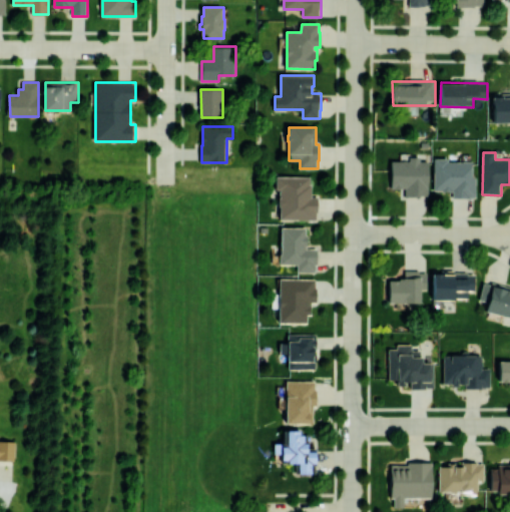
[(429,161),(421,161),(421,160),(393,160),(393,188),(406,188),(406,197),(429,197),(429,161)]
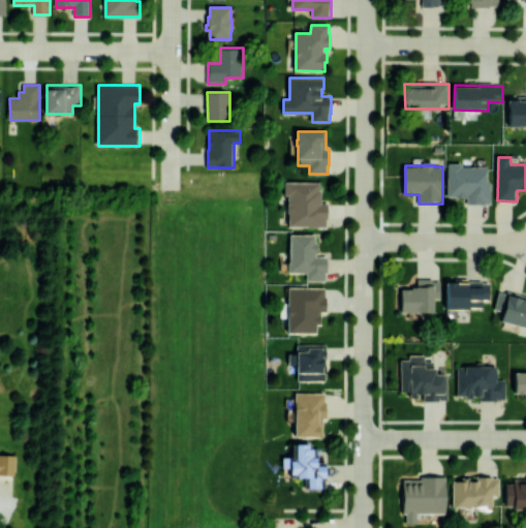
[(489,166),(449,165),(447,197),(468,198),(468,205),(492,205),(492,182),(488,182),(489,166)]
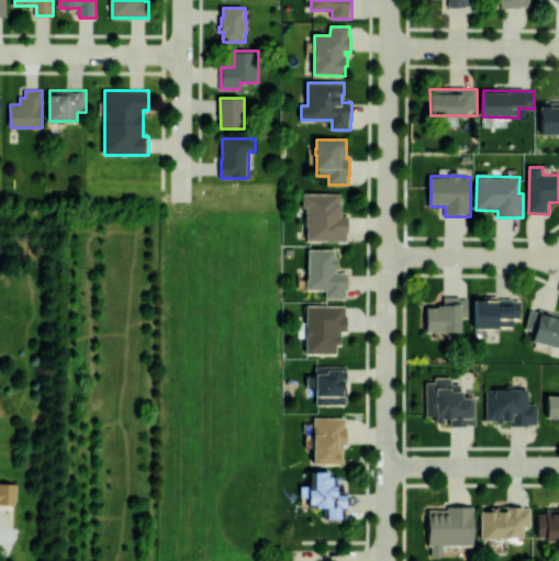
[(349,233),(347,233),(347,242),(308,242),(308,226),(305,226),(305,208),(302,208),(302,193),(341,193),(341,202),(343,202),(343,216),(349,216),(349,233)]
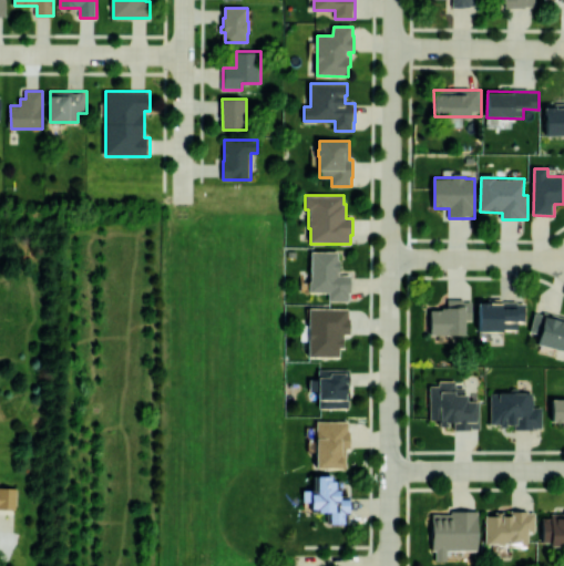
[(351,275),(351,292),(349,292),(349,301),(330,301),(330,292),(311,292),(311,251),(339,251),(339,259),(340,259),(340,273),(339,273),(339,275),(351,275)]
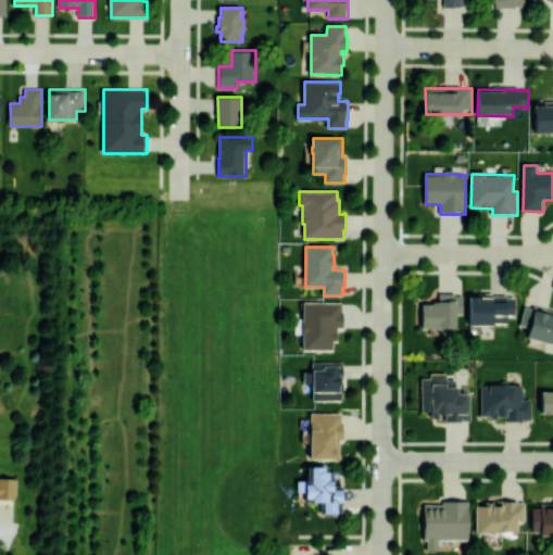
[(423,328),(457,329),(457,315),(464,315),(465,294),(440,294),(439,304),(423,303),(423,328)]
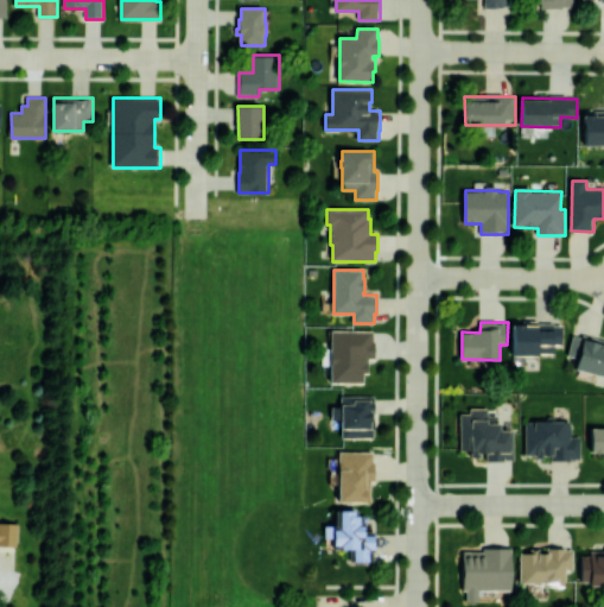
[(563,346),(564,324),(514,323),(514,355),(555,355),(557,346),(563,346)]
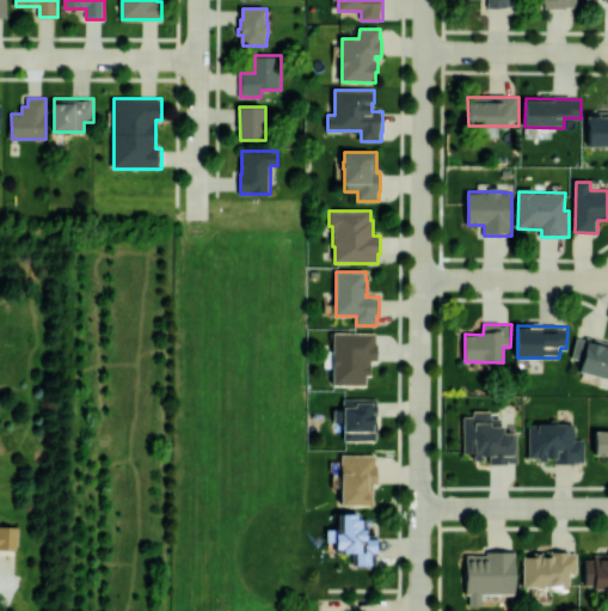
[(367,376),(367,385),(335,385),(333,333),(367,333),(378,333),(378,361),(372,361),(372,376),(367,376)]
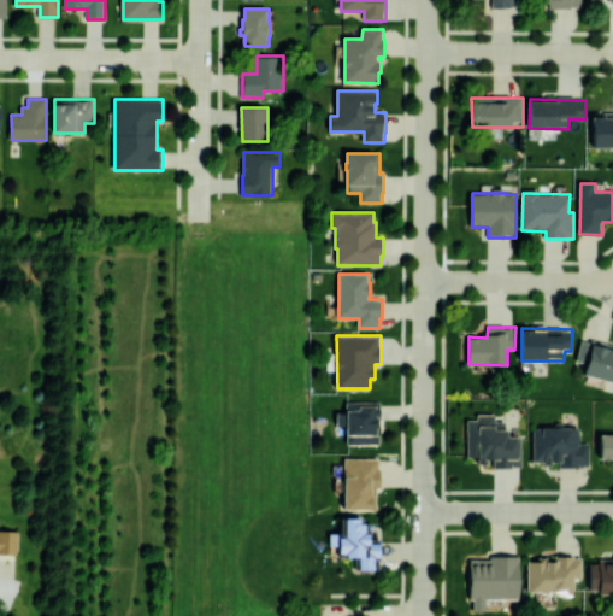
[(612,346),(582,340),(578,362),(587,363),(584,376),(612,381),(612,346)]
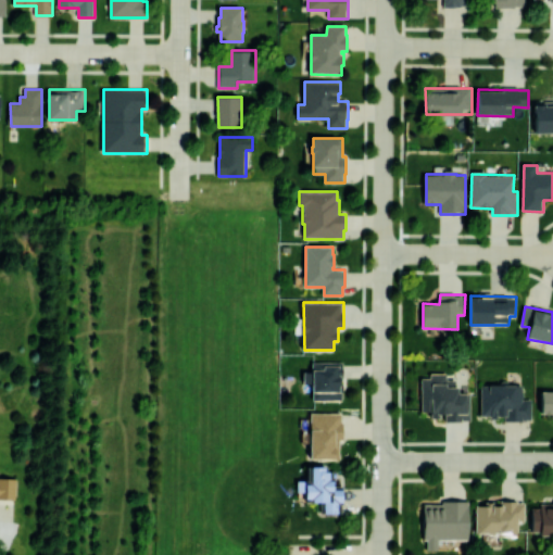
[(313,401),(313,383),(304,383),(304,373),(313,373),(313,363),(342,363),(343,363),(343,376),(342,376),(342,401),(313,401)]
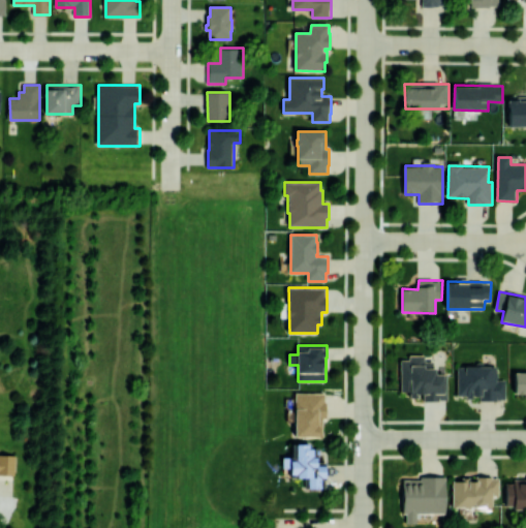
[(449,374),(435,374),(435,362),(426,362),(426,358),(402,358),(402,393),(410,393),(410,398),(423,398),(423,402),(449,402),(449,374)]
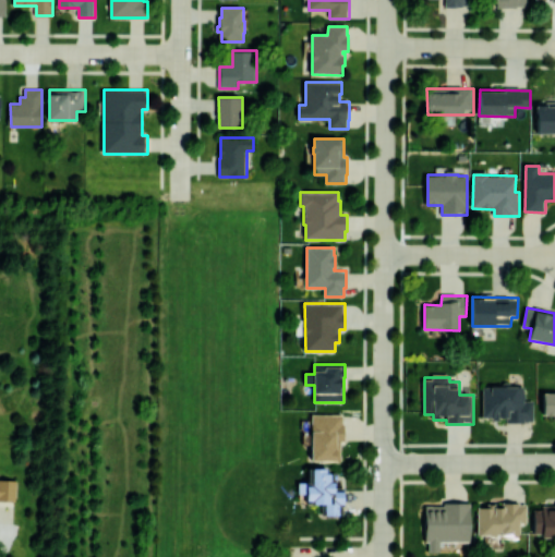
[(483,387),(484,419),(507,419),(507,423),(535,423),(535,401),(526,401),(526,387),(483,387)]
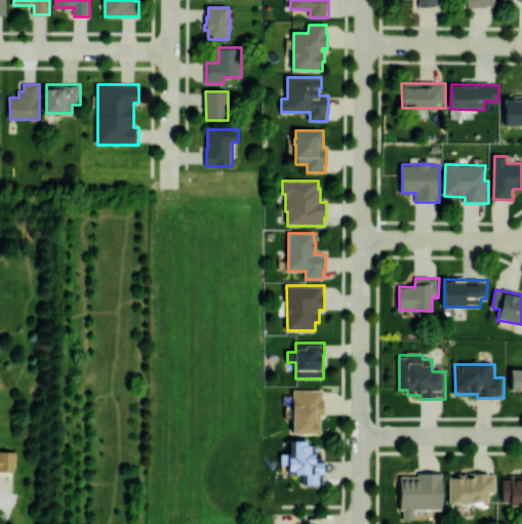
[(521,369),(512,370),(511,395),(521,395),(521,369)]
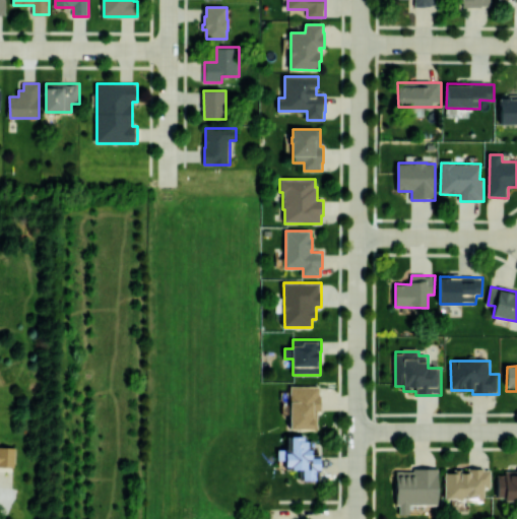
[(320,395),(321,395),(321,411),(314,411),(314,429),(291,429),(291,387),(314,387),(320,387),(320,395)]
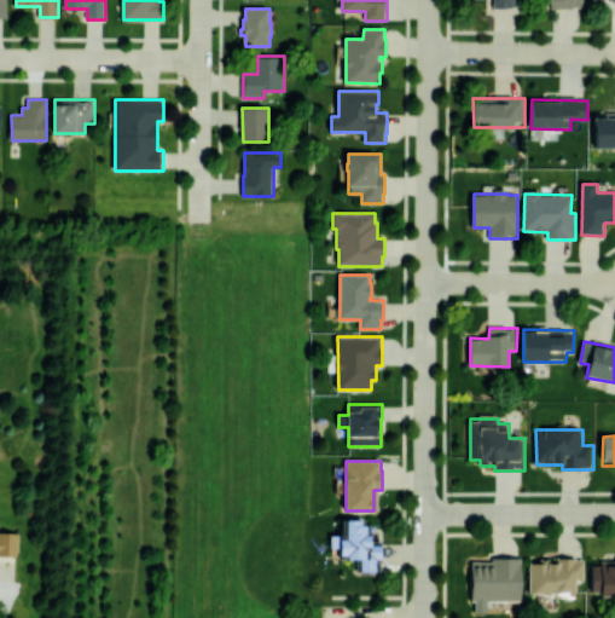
[(331,548),(331,536),(341,536),(343,536),(343,526),(343,520),(364,520),(364,526),(370,526),(370,531),(371,531),(371,538),(370,538),(370,542),(382,542),(382,562),(381,562),(381,571),(358,571),(358,559),(343,559),(341,559),(341,548),(331,548)]
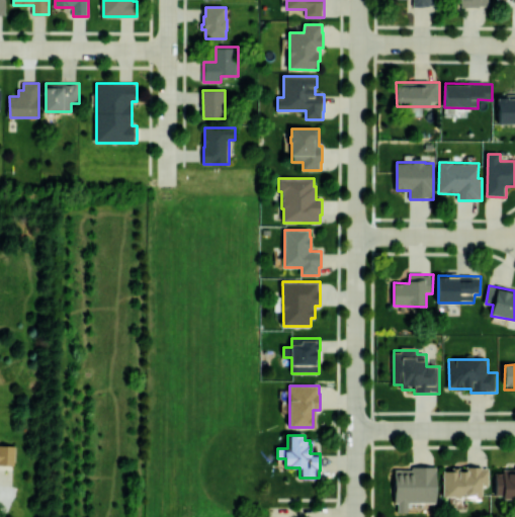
[(491,467),(465,467),(465,470),(444,469),(443,498),(484,499),(484,487),(490,487),(491,467)]
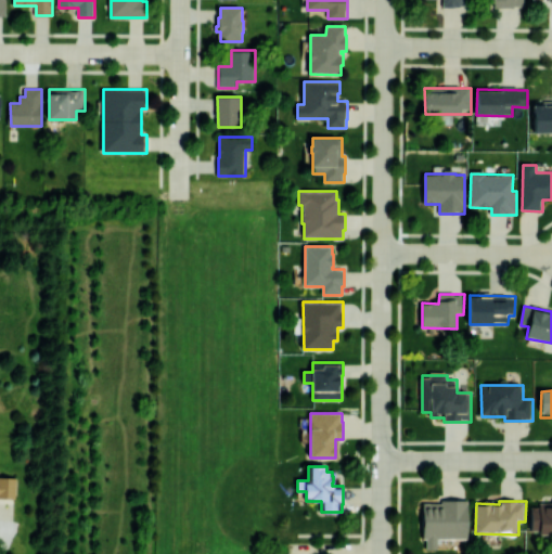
[(469,502),(424,502),(425,550),(438,550),(438,540),(469,540),(469,502)]
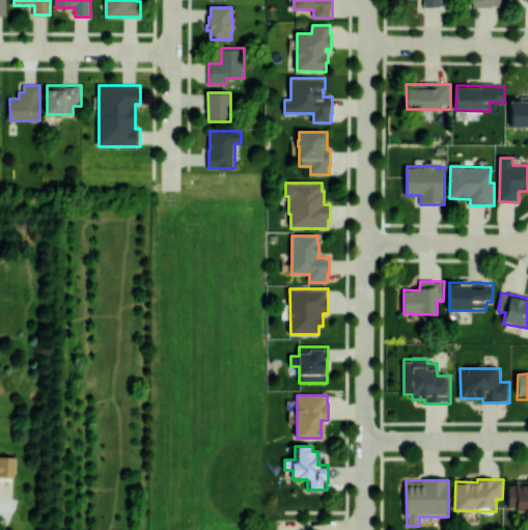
[(527,480),(508,480),(508,509),(527,509),(527,480)]
